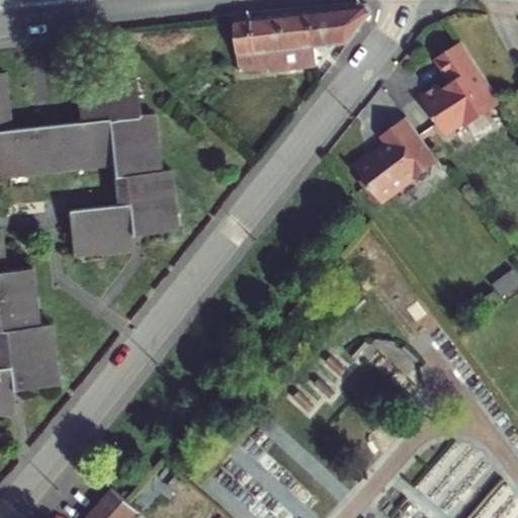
[(365,9),(310,15),(315,62),(325,61),(324,51),(348,48),(371,19),(365,9)]
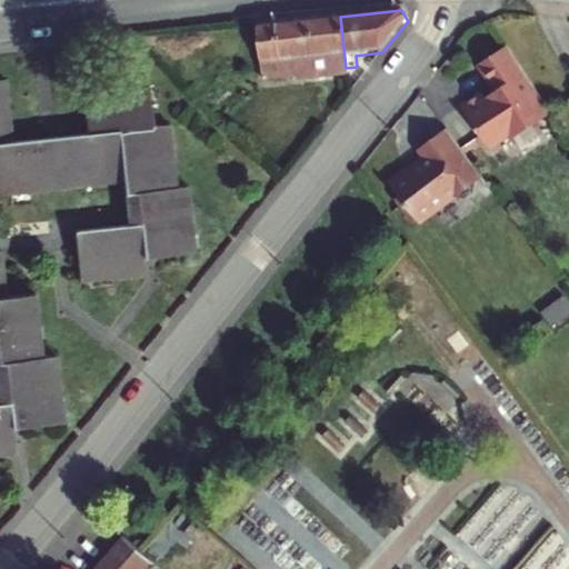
[(313,83),(347,78),(346,68),(340,17),(307,20),(313,83)]
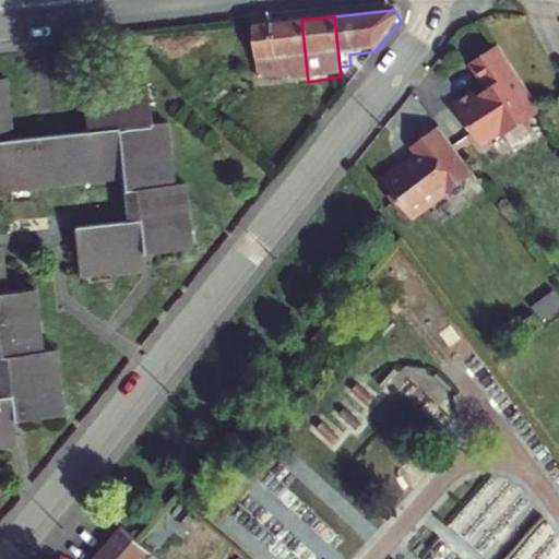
[(288,84),(308,82),(301,20),(269,24),(274,63),(254,66),(257,83),(275,81),(288,79),(288,84)]
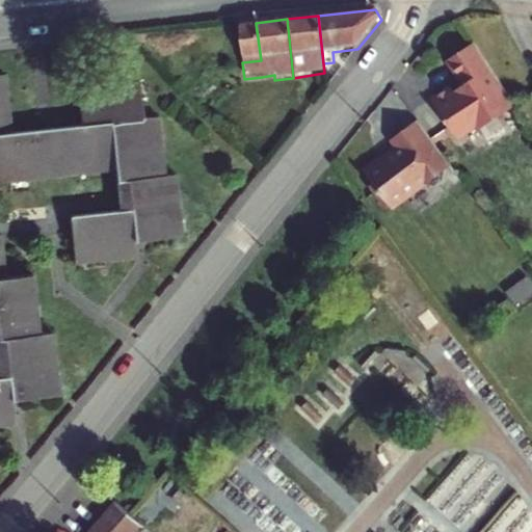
[(261,60),(256,23),(238,25),(242,62),(261,60)]
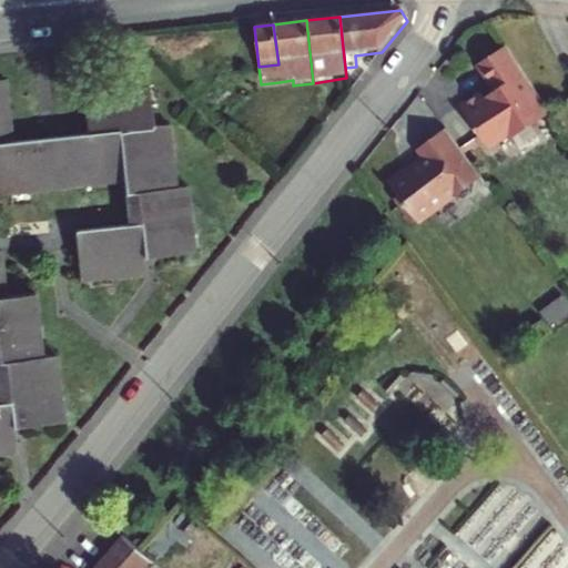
[(551,119),(506,49),(478,68),(496,93),(485,101),(482,97),(460,109),(489,154),(510,141),(513,144),(551,119)]
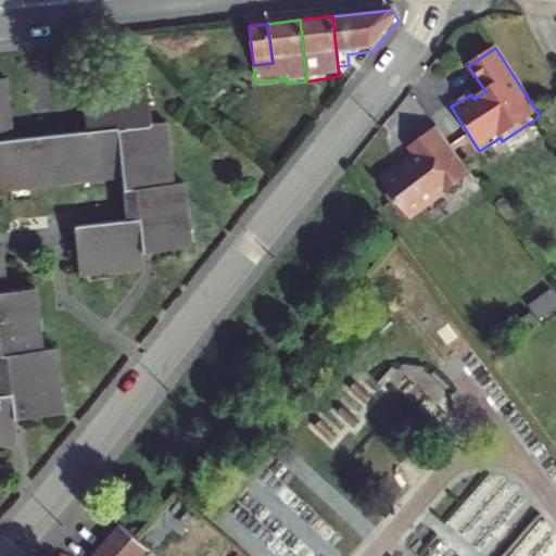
[(126,220),(75,226),(80,276),(144,269),(142,254),(190,249),(184,182),(174,185),(166,124),(151,126),(146,88),(81,96),(86,133),(12,141),(5,78),(0,78),(0,444),(14,443),(11,417),(61,411),(54,346),(40,348),(34,288),(7,291),(1,245),(0,244),(0,192),(122,179),(126,220)]
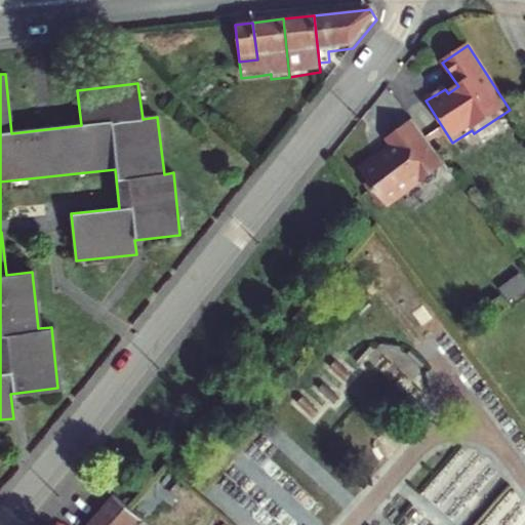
[(444,167),(411,122),(387,140),(394,150),(375,163),(373,159),(357,170),(367,185),(364,191),(378,209),(395,197),(397,201),(417,187),(428,187),(435,180),(438,171),(444,167)]
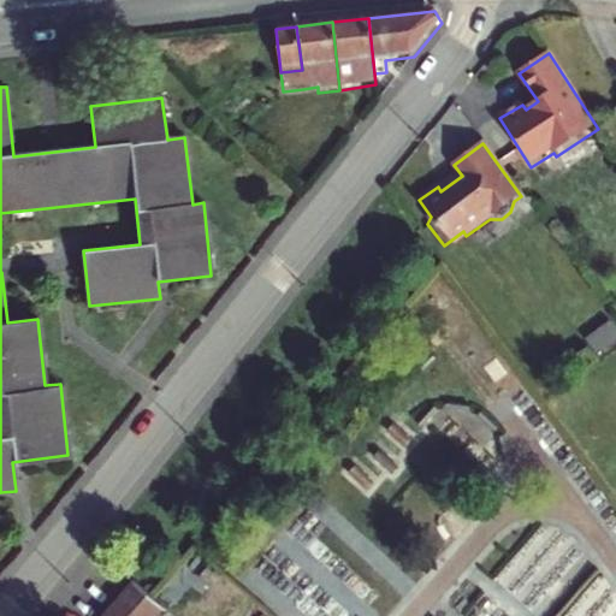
[(105,615),(155,615),(164,606),(152,597),(135,581),(105,615)]
